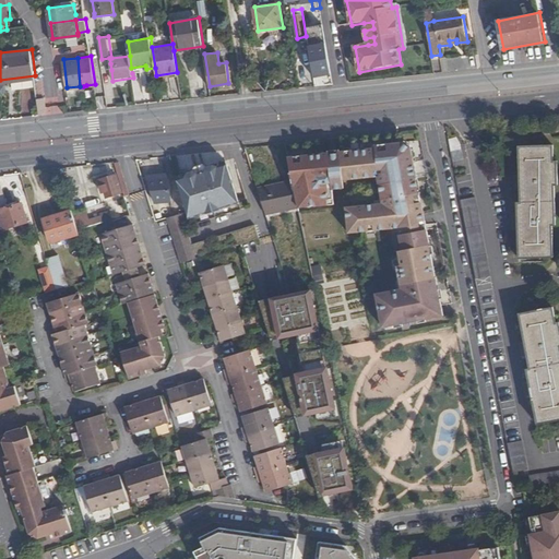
[(4,94),(0,94),(0,99),(1,110),(11,109),(11,111),(22,110),(20,92),(4,94)]
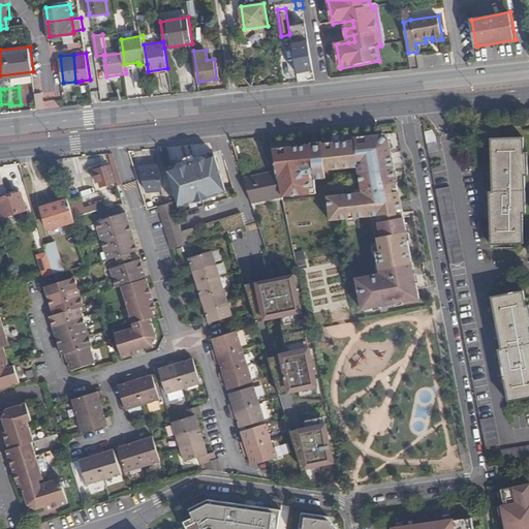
[(50,101),(45,101),(44,92),(37,93),(38,107),(50,107),(50,101)]
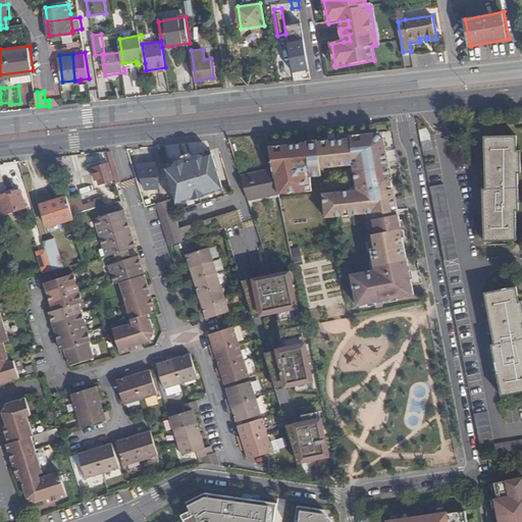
[(400,210),(394,179),(393,180),(393,176),(388,176),(387,171),(392,170),(390,166),(385,139),(377,133),(352,136),(352,139),(319,142),(322,168),(355,165),(360,190),(325,194),(327,218),(374,213),(400,210)]
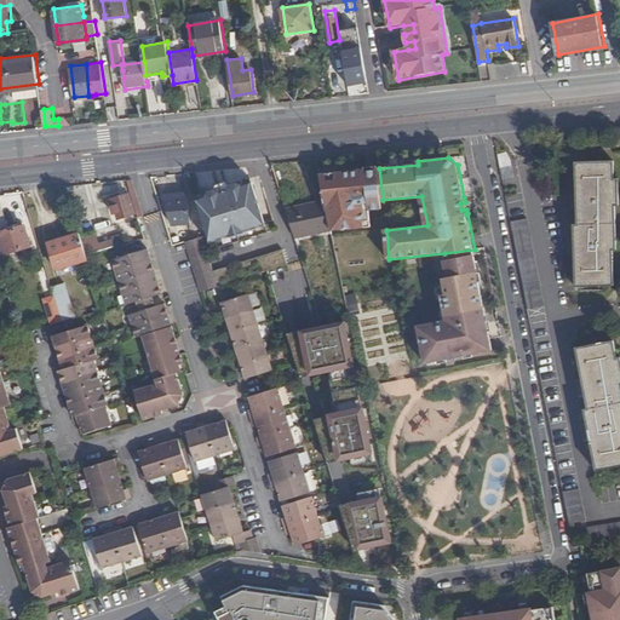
[(574,223),(574,227),(575,288),(615,287),(614,251),(618,251),(616,206),(619,205),(619,178),(616,178),(616,160),(577,161),(578,207),(578,223),(574,223)]
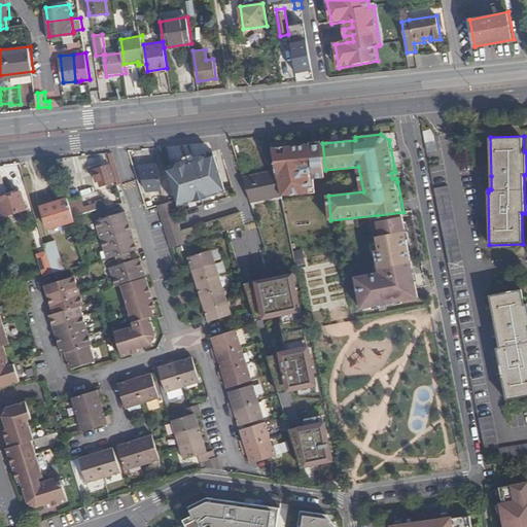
[(436,141),(428,143),(430,153),(440,151),(436,141)]
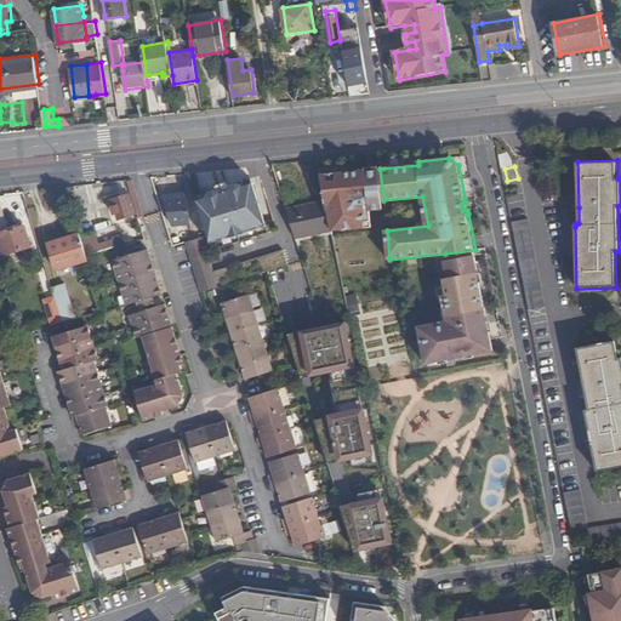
[(380,169),(366,170),(370,201),(383,200),(380,169)]
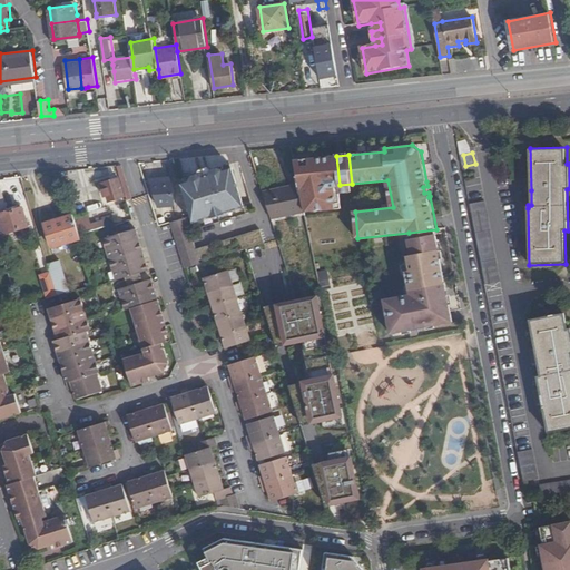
[(306,208),(316,206),(317,210),(322,209),(322,212),(342,209),(340,185),(336,156),(310,159),(310,163),(297,164),(302,189),(306,208)]
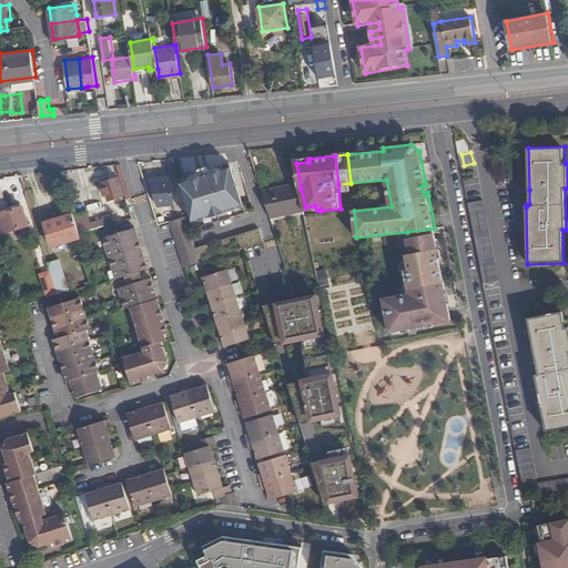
[(122,164),(118,166),(128,198),(128,200),(132,199),(122,164)]
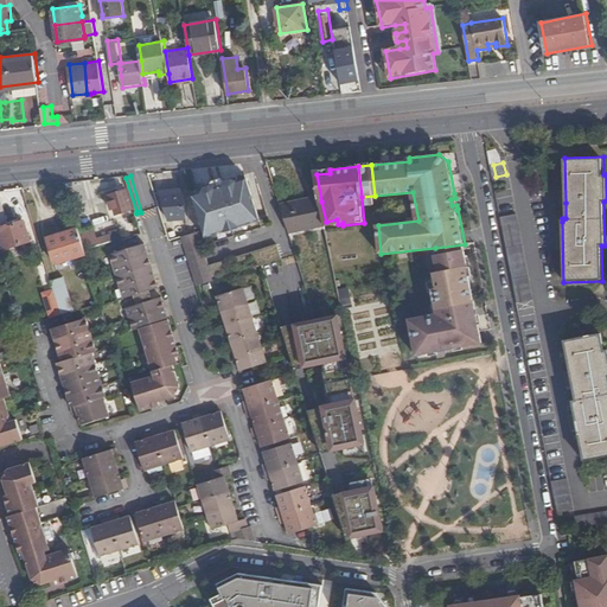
[(261,221),(247,176),(235,179),(249,224),(261,221)]
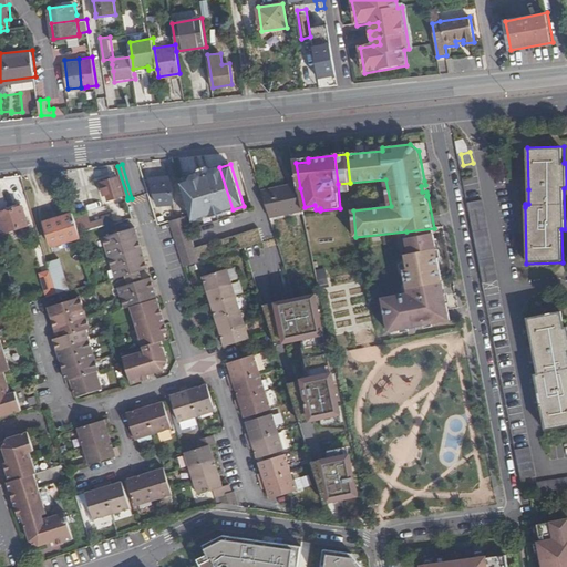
[(224,213),(233,209),(219,167),(214,168),(209,174),(202,177),(196,174),(178,179),(191,215),(193,222),(210,216),(212,218),(224,214),(224,213)]
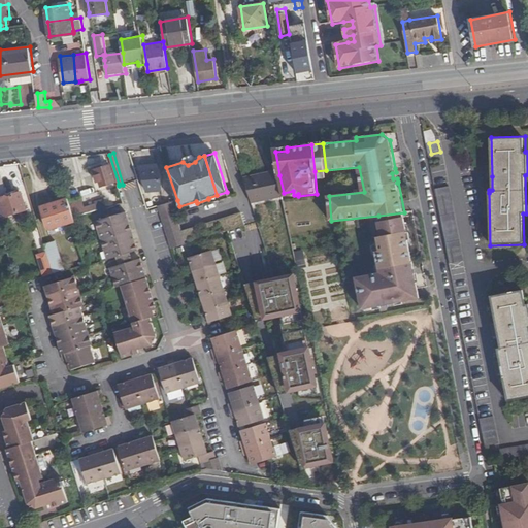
[(186,158),(183,162),(188,165),(195,162),(199,157),(193,156),(186,158)]
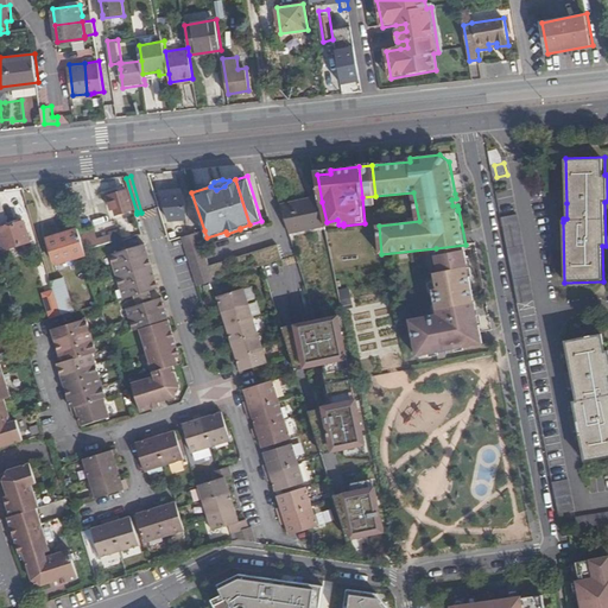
[(134,210),(127,191),(108,197),(113,210),(115,209),(118,216),(134,210)]
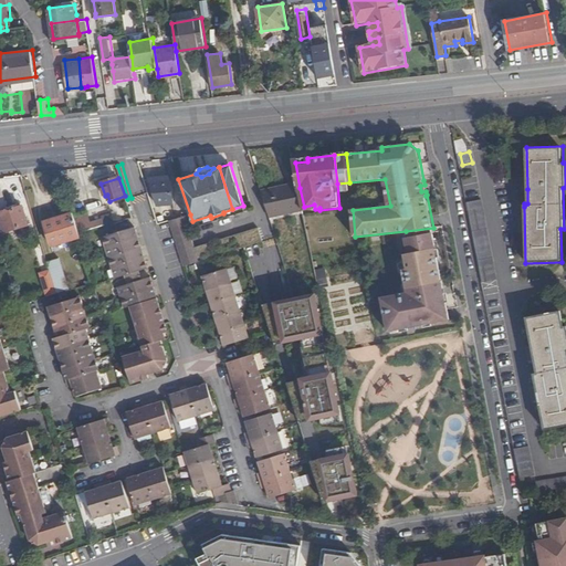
[(171,180),(157,181),(158,205),(174,203),(171,180)]
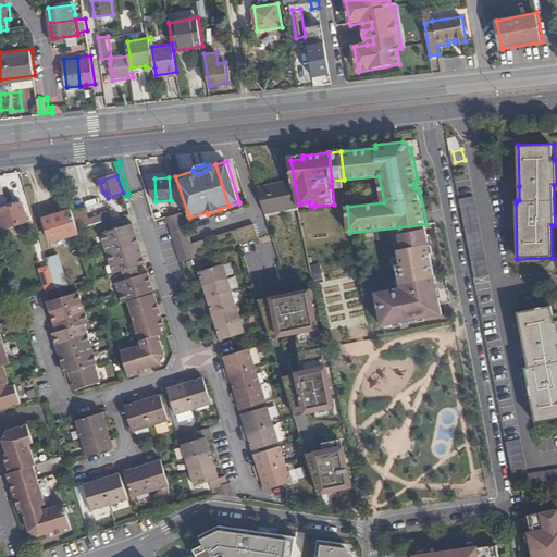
[(268,218),(300,211),(300,208),(299,203),(295,185),(260,193),(268,218)]
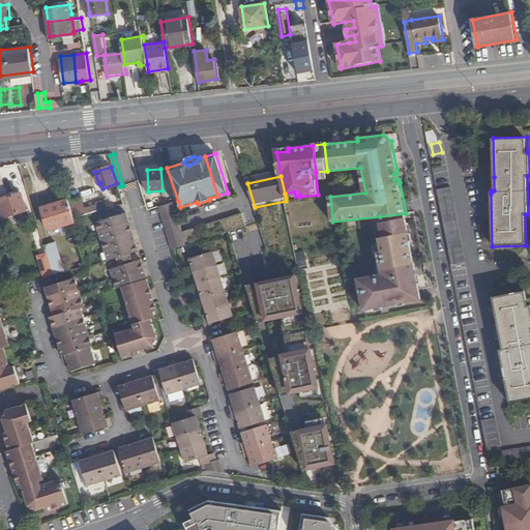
[(1,179),(0,179),(0,218),(27,210),(21,194),(7,198),(1,179)]
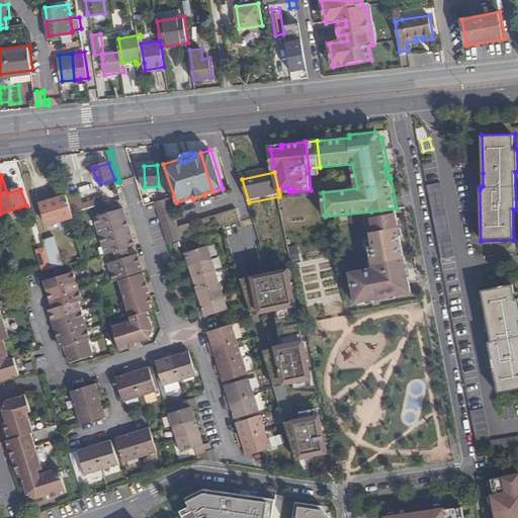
[(442,182),(428,185),(442,259),(457,257),(442,182)]
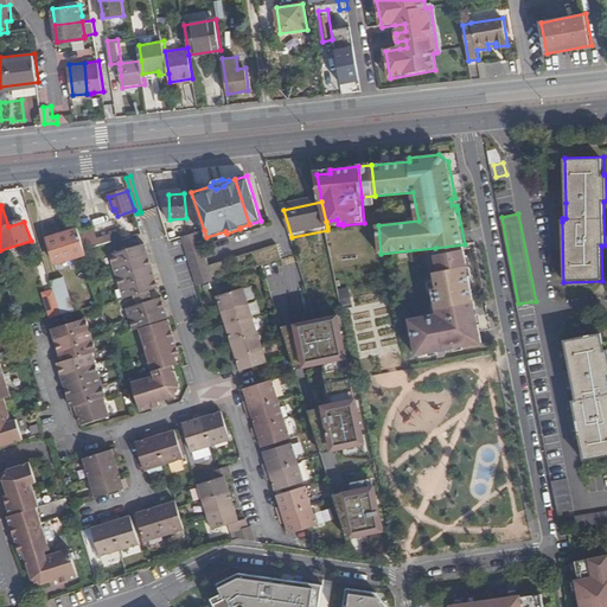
[(57,266),(87,256),(85,250),(81,237),(78,229),(49,240),(57,266)]
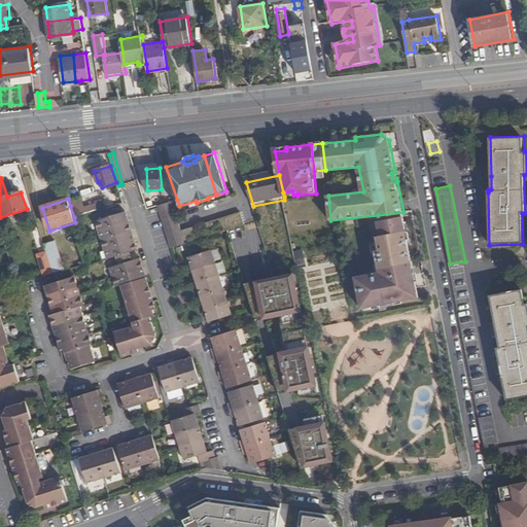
[(173,201),(159,206),(162,213),(175,208),(173,201)]
